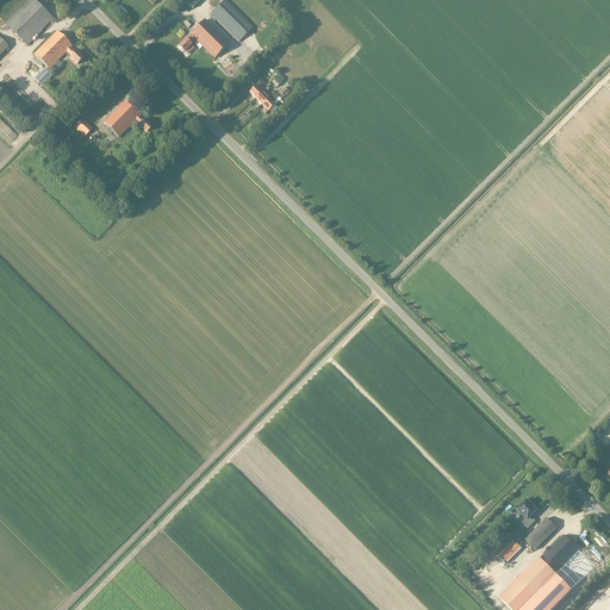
[(33,0),(29,0),(5,24),(26,45),(53,19),(33,0)]
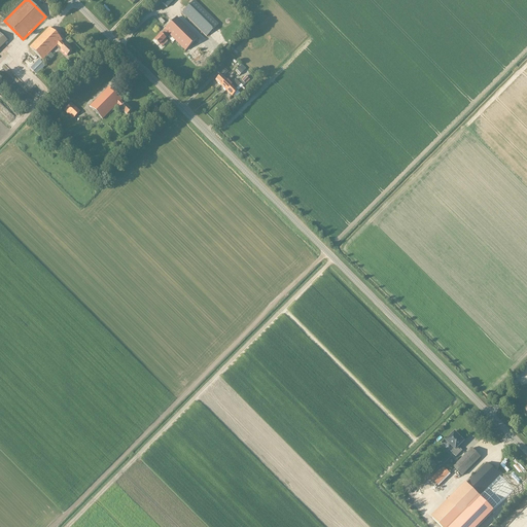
[(195,0),(181,12),(185,16),(186,16),(206,37),(218,25),(195,0)]
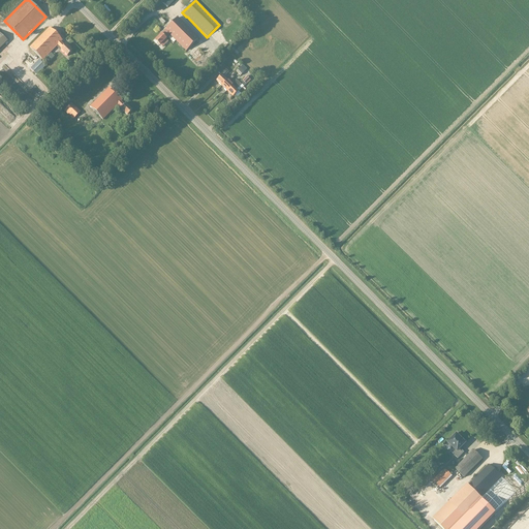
[(161,34),(155,40),(159,45),(160,44),(162,48),(168,41),(165,39),(166,38),(165,38),(169,34),(186,51),(198,38),(178,18),(165,30),(166,31),(162,35),(161,34)]
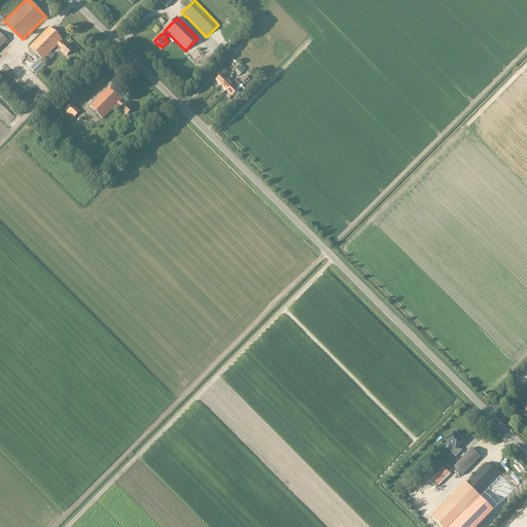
[(67,56),(72,50),(65,44),(65,45),(61,41),(62,40),(48,28),(30,47),(42,60),(45,57),(49,61),(54,57),(49,54),(58,45),(61,48),(61,49),(67,56)]
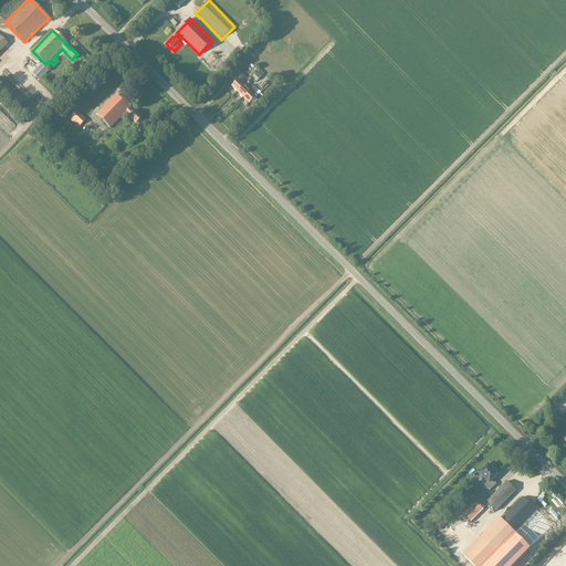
[(258,81),(263,74),(264,74),(260,70),(252,76),(258,81)]
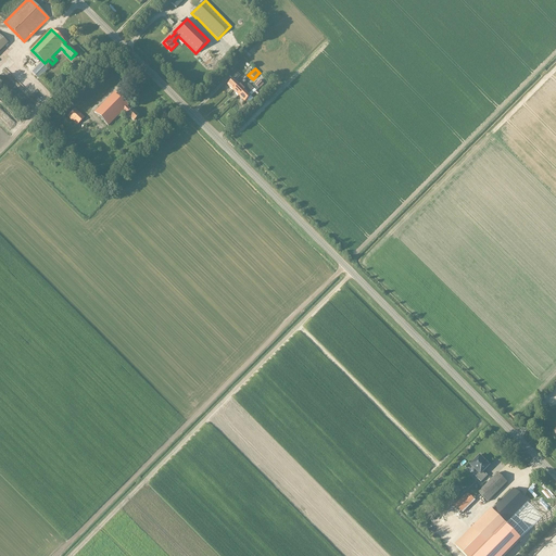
[(239,84),(235,80),(240,75),(235,71),(229,76),(232,79),(227,85),(232,90),(239,84)]
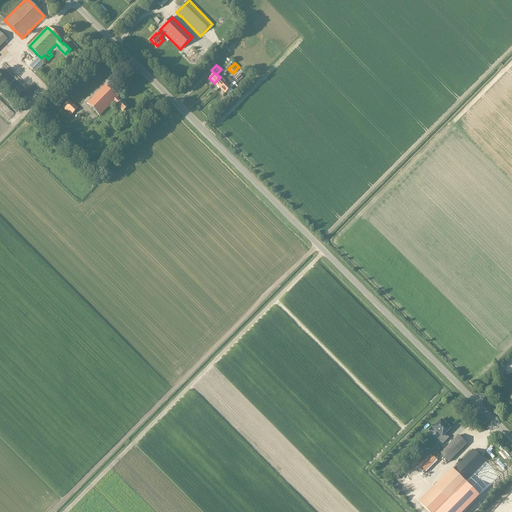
[(225,82),(223,80),(222,79),(229,73),(226,71),(220,77),(214,83),(219,88),(225,82)]
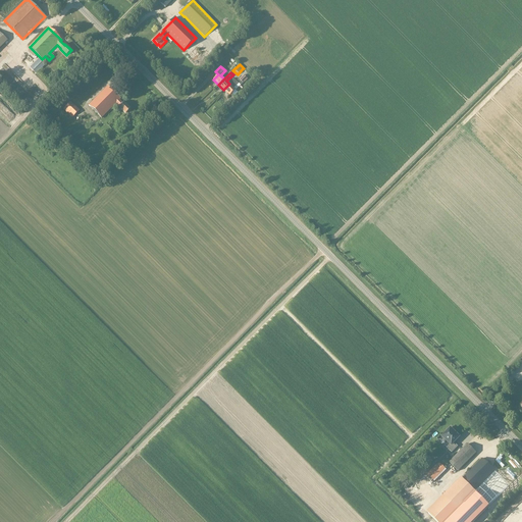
[(235,90),(233,88),(239,84),(241,86),(243,83),(243,84),(248,79),(244,75),(239,80),(237,82),(235,80),(229,84),(223,90),(229,95),(235,90)]
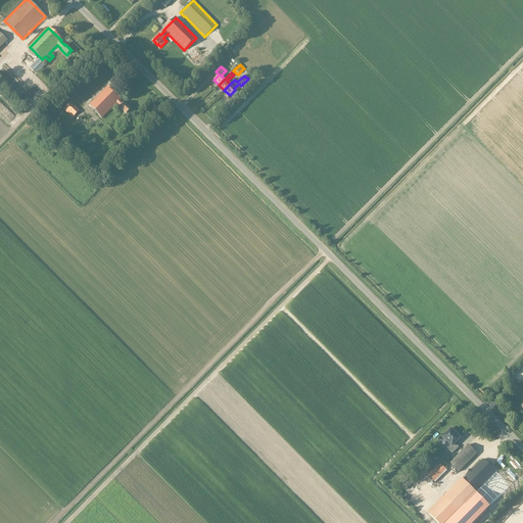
[(126,114),(131,109),(124,103),(124,104),(120,100),(121,99),(107,86),(89,105),(101,119),(116,103),(120,107),(120,108),(126,114)]
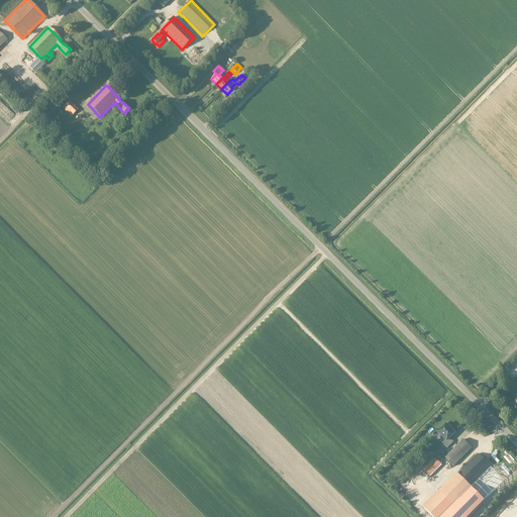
[(71,117),(79,109),(70,101),(63,108),(71,117)]
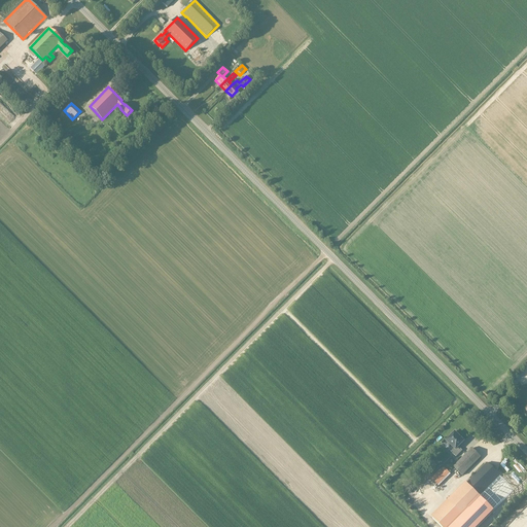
[(455,430),(451,434),(452,435),(447,441),(452,446),(449,449),(456,456),(462,450),(458,446),(463,441),(460,437),(461,436),(455,430)]
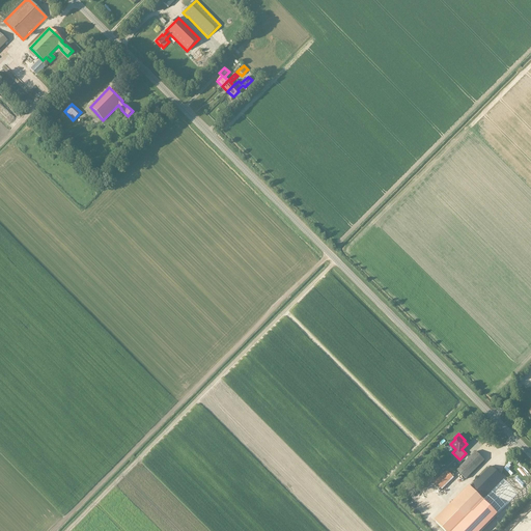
[(466,479),(484,460),(475,451),(456,470),(466,479)]
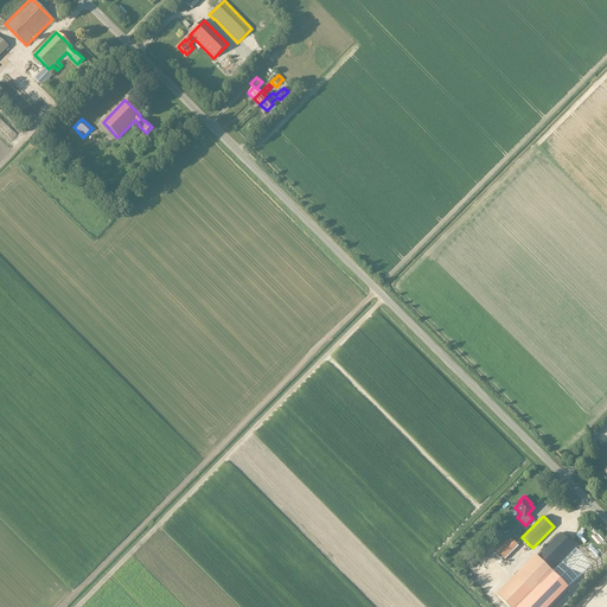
[(574,558),(581,566),(587,560),(580,553),(579,554),(574,549),(575,548),(561,534),(538,556),(553,570),(566,558),(570,562),(574,558)]
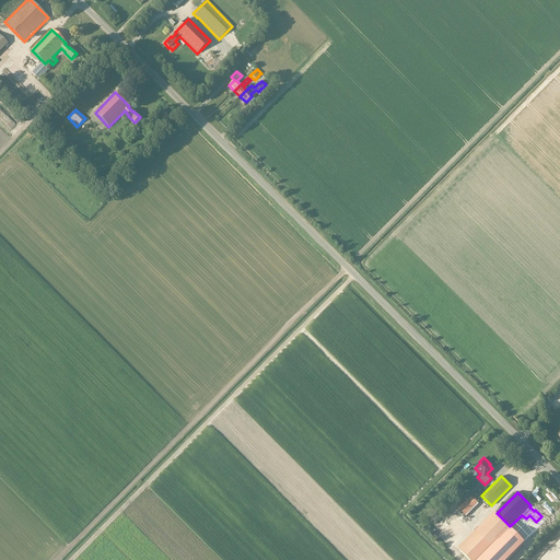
[(466,516),(479,504),(470,496),(458,509),(466,516)]
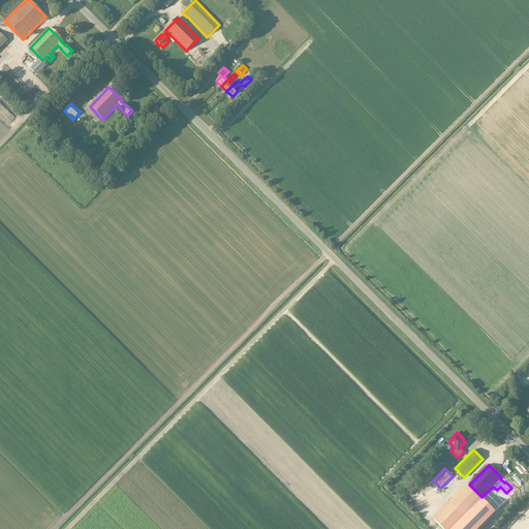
[(481,528),(497,514),(467,485),(433,519),(442,528),(481,528)]
